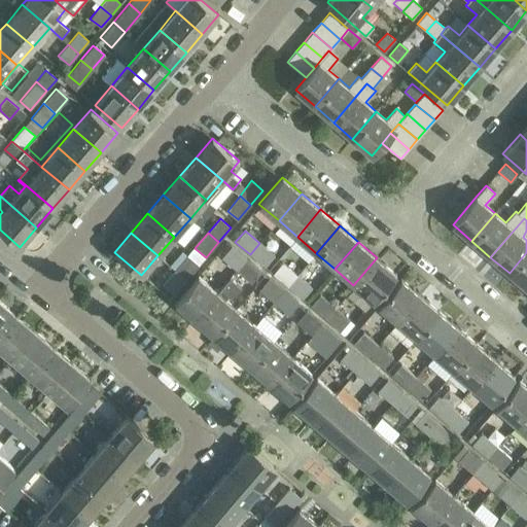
[(259,243),(250,254),(265,267),(274,255),(259,243)]
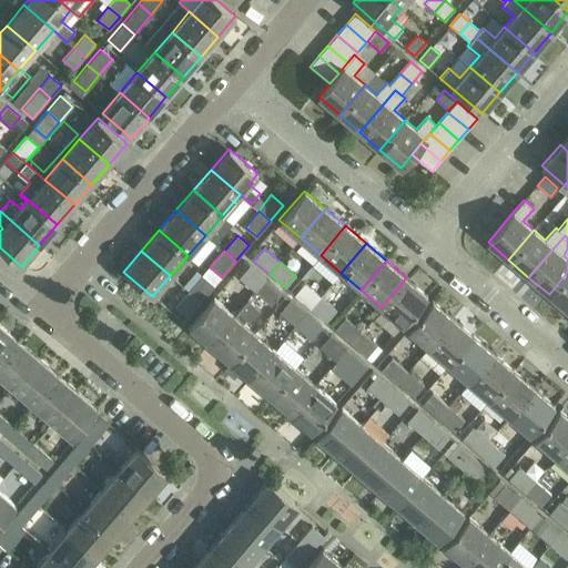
[(265,280),(249,265),(239,277),(254,292),(265,280)]
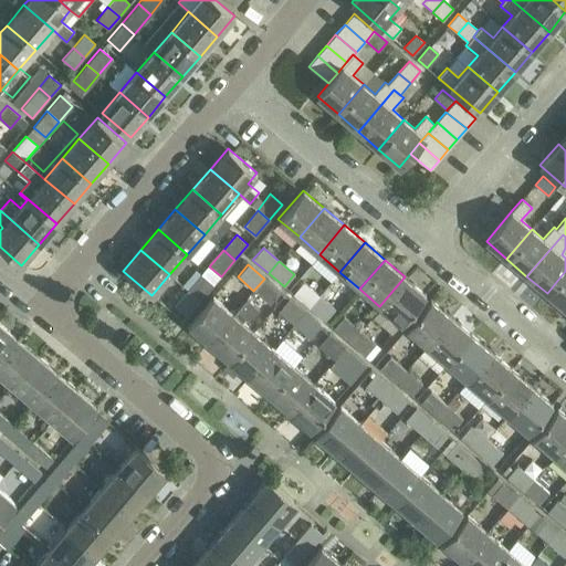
[(565,310),(565,271),(547,293),(565,310)]
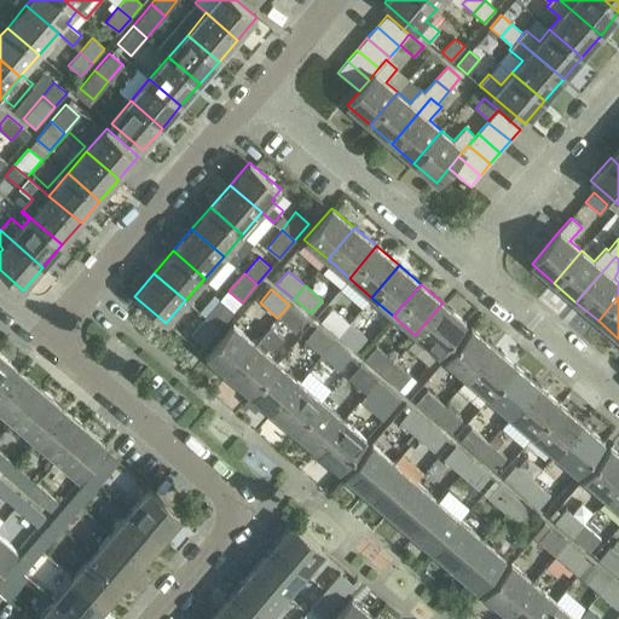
[(221,300),(206,318),(219,329),(233,312),(221,300)]
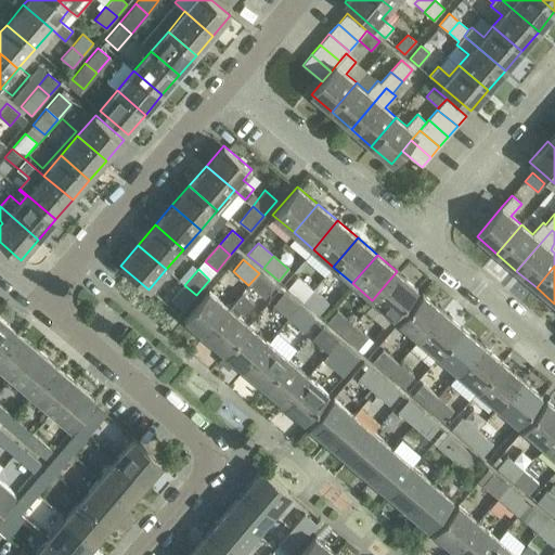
[(417,289),(397,271),(372,300),(394,318),(417,289)]
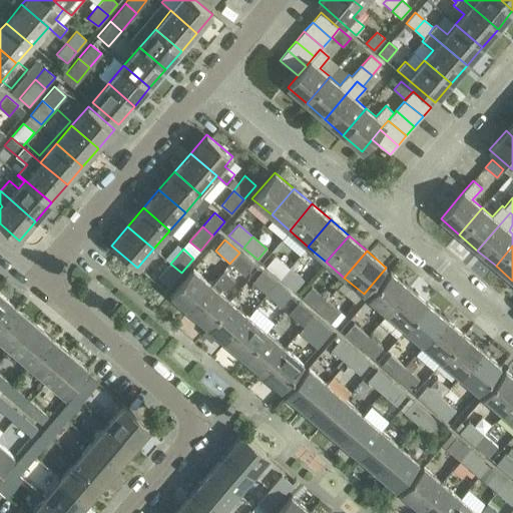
[(253,265),(239,252),(229,264),(243,276),(253,265)]
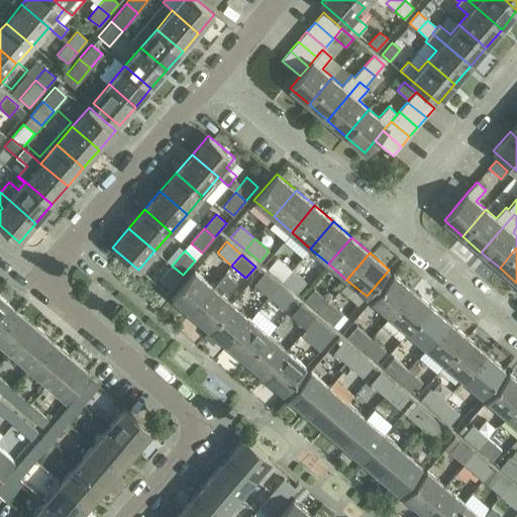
[(268,269),(282,281),(291,270),(277,257),(268,269)]
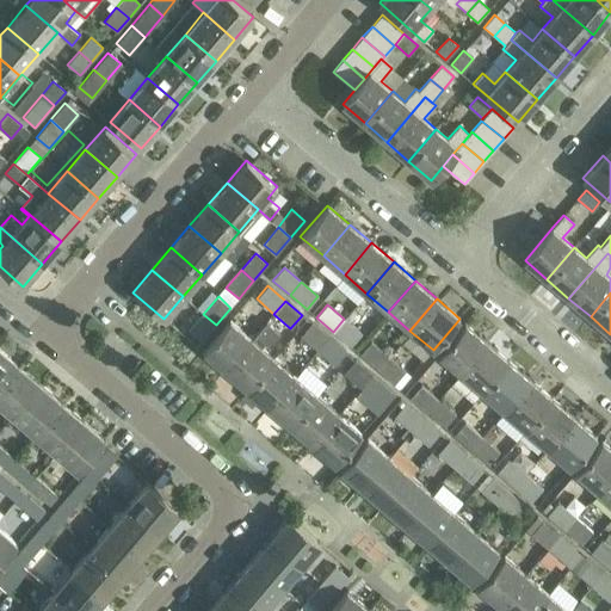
[(202,341),(216,325),(203,314),(189,331),(202,341)]
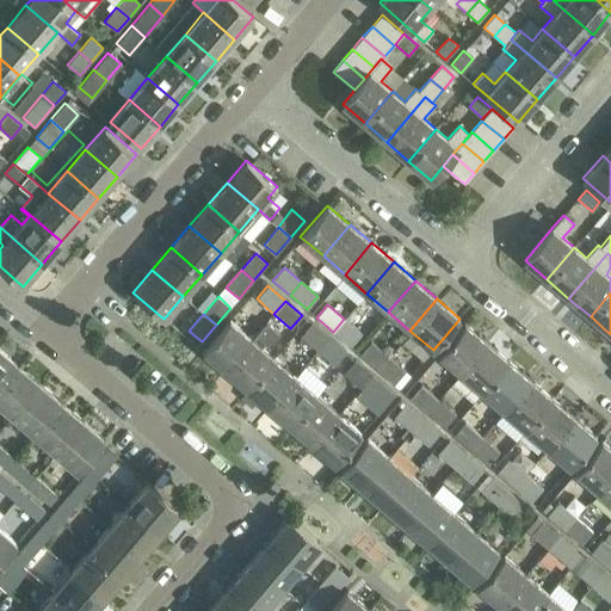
[(333,332),(350,346),(362,333),(344,319),(333,332)]
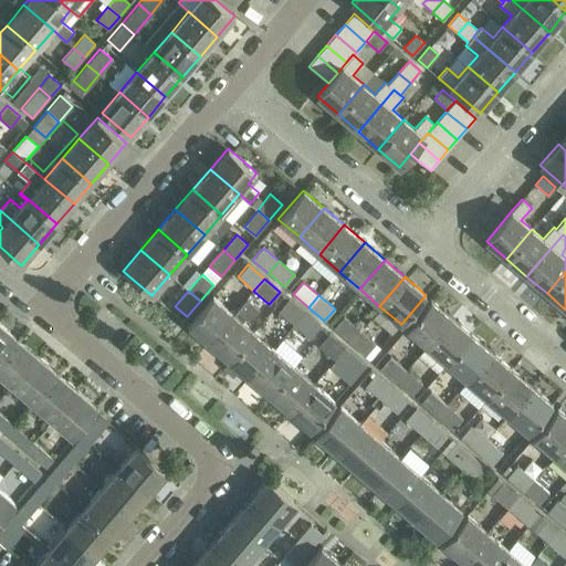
[(187,325),(208,343),(233,314),(212,296),(187,325)]
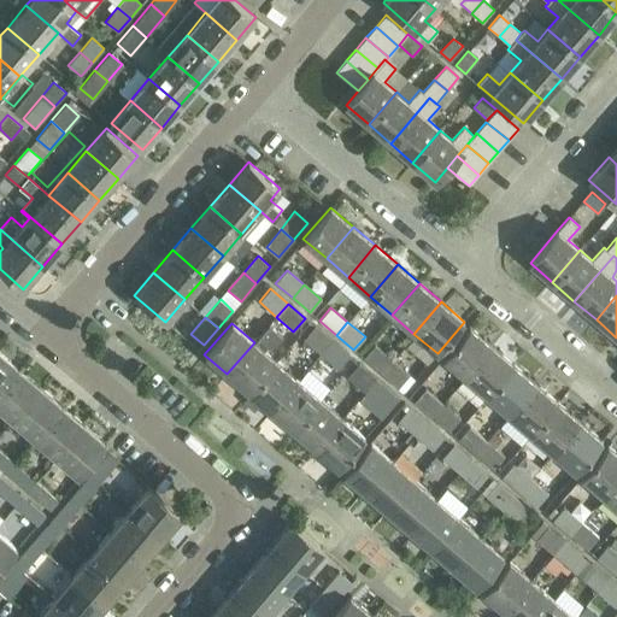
[(282,336),(269,325),(254,342),(227,374),(250,393),(276,362),(263,351),(266,347),(271,351),(282,336)]
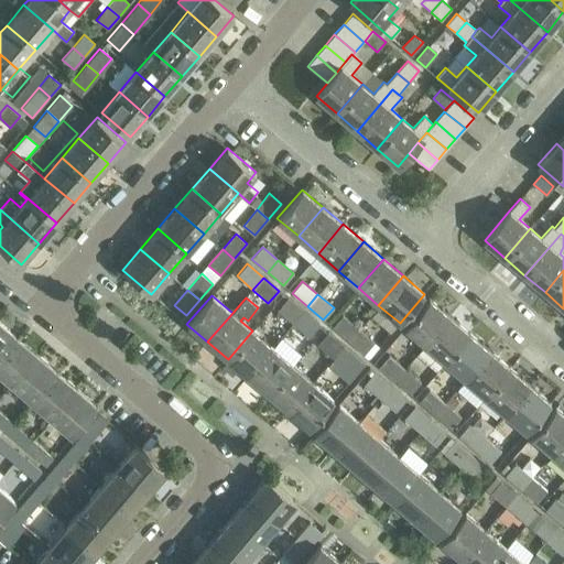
[(303,312),(288,297),(277,311),(293,324),(303,312)]
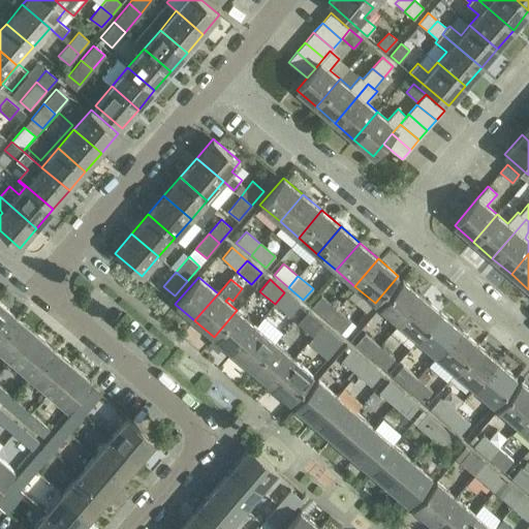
[(378,307),(399,323),(422,297),(402,279),(378,307)]
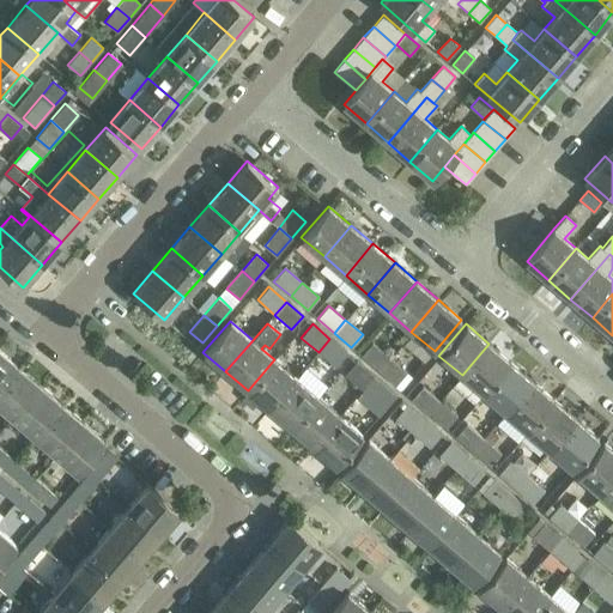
[(346,353),(329,339),(319,352),(335,366),(346,353)]
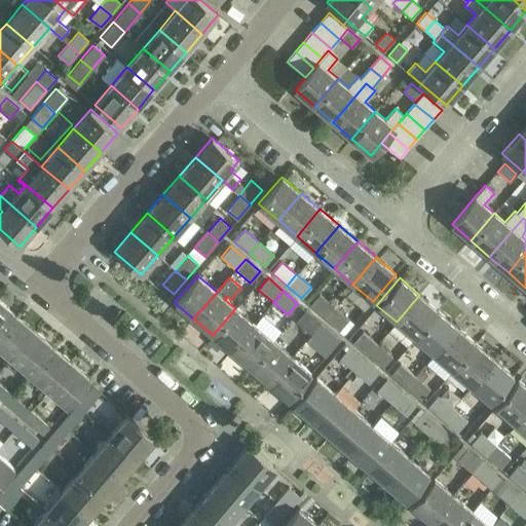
[(309,305),(324,318),(334,307),(320,294),(309,305)]
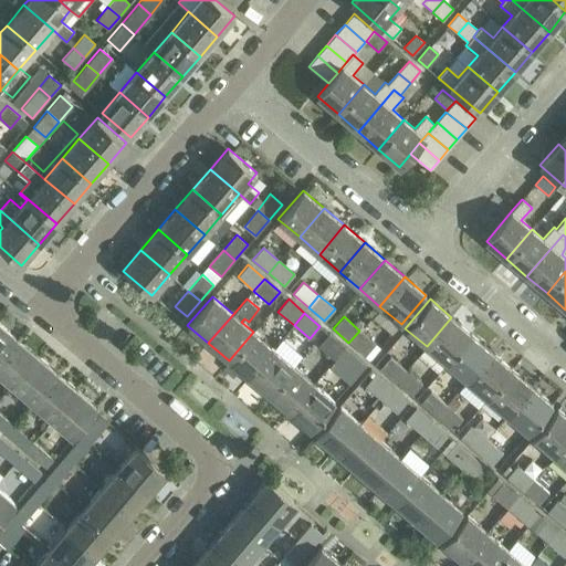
[(427,346),(419,355),(439,373),(447,364),(472,334),(451,317),(427,346)]
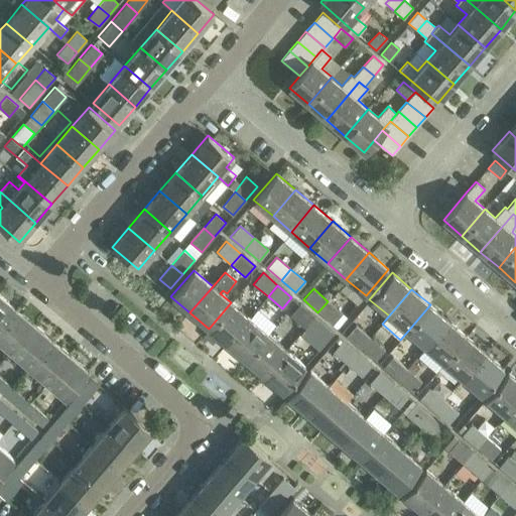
[(0,325),(15,307),(0,294),(0,325)]
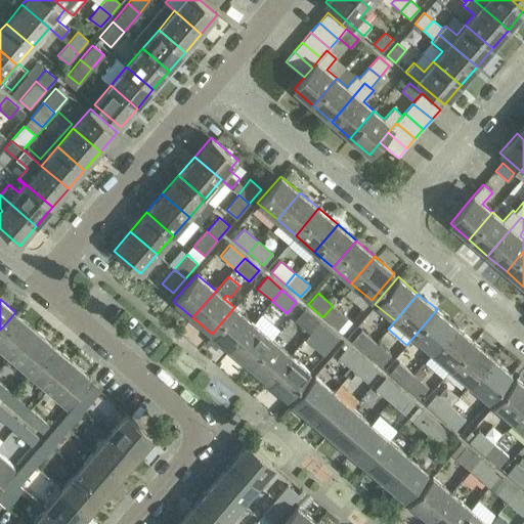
[(322,317),(338,330),(347,318),(333,306),(322,317)]
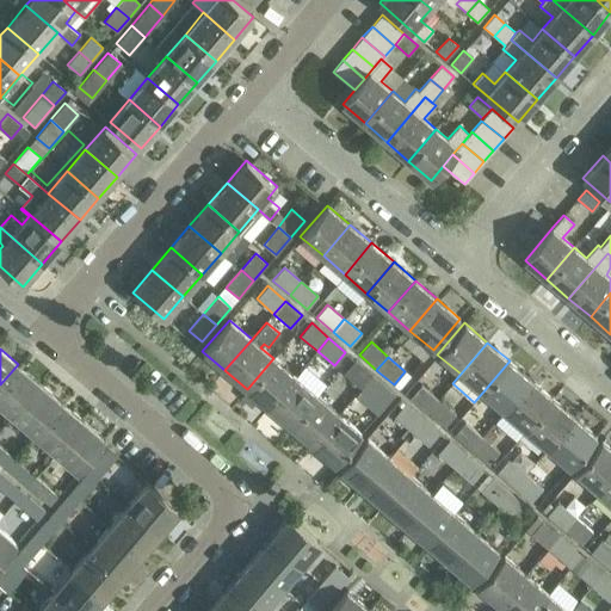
[(247,389),(269,408),(295,376),(273,358),(247,389)]
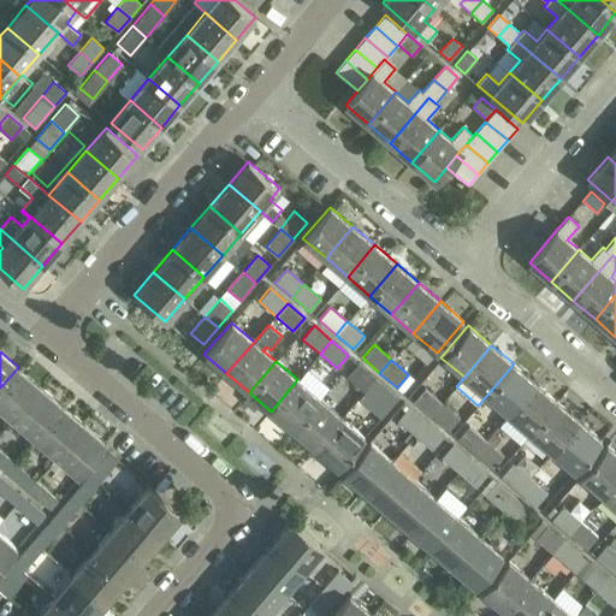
[(375,378),(357,363),(347,377),(363,391),(375,378)]
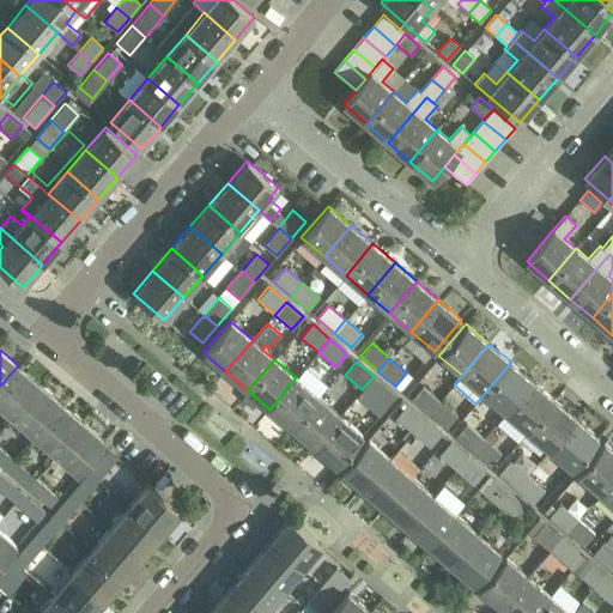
[(484,394),(505,412),(533,381),(511,362),(484,394)]
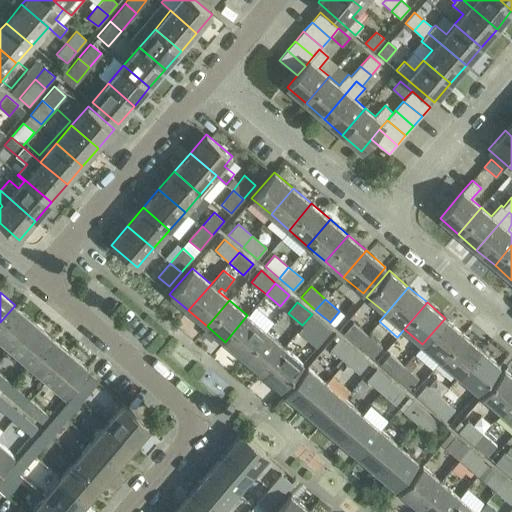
[(0,322),(0,339),(10,348),(33,321),(15,305),(0,322)]
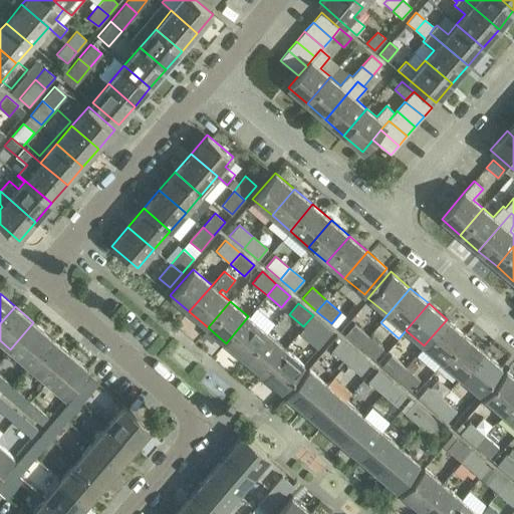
[(327,327),(313,315),(303,326),(317,338),(327,327)]
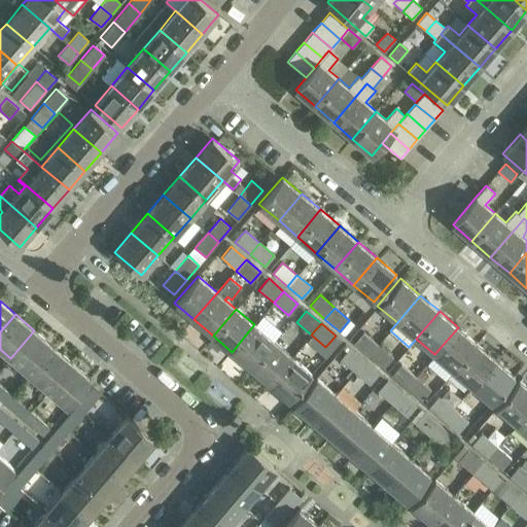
[(273,341),(254,324),(232,352),(250,367),(273,341)]
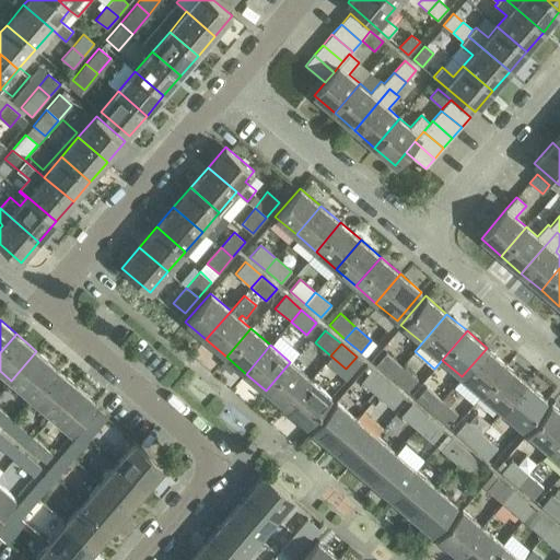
[(506,364),(487,348),(462,376),(481,394),(506,364)]
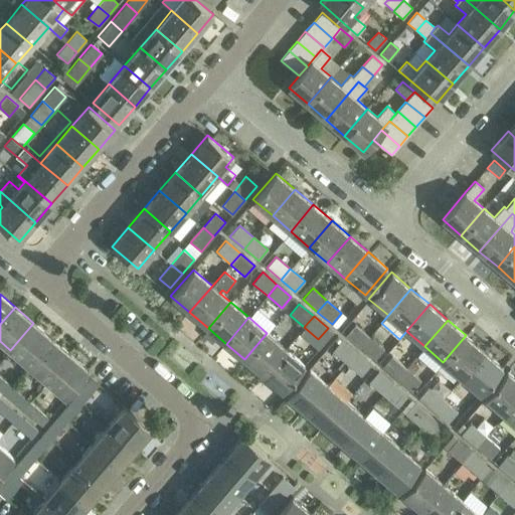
[(10,350),(28,366),(51,339),(33,323),(10,350)]
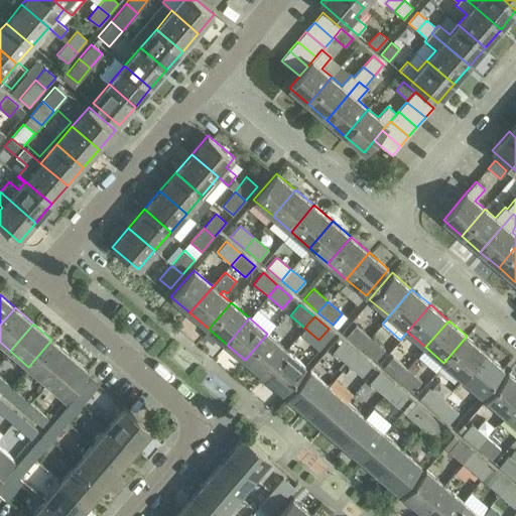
[(346,336),(361,349),(370,338),(356,325),(346,336)]
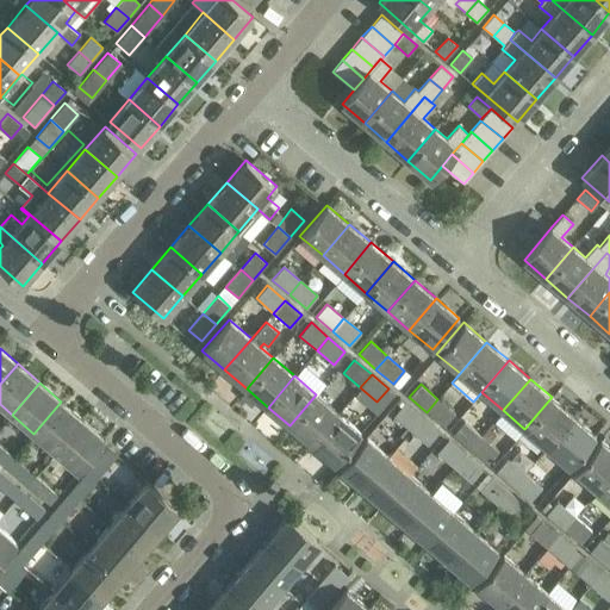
[(338,414),(316,394),(290,425),(311,444),(338,414)]
